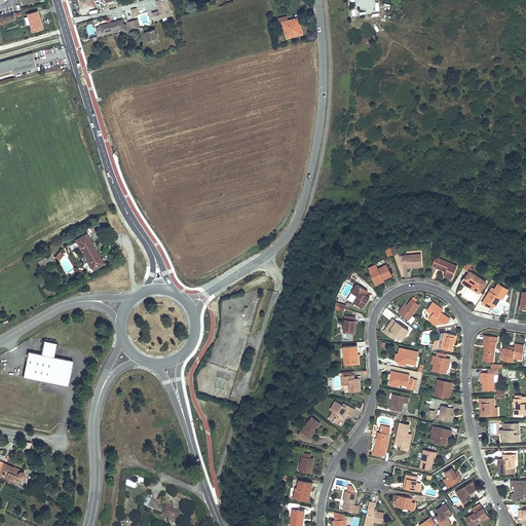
[(155,21),(153,13),(161,11),(162,10),(160,9),(149,12),(151,22),(155,21)]
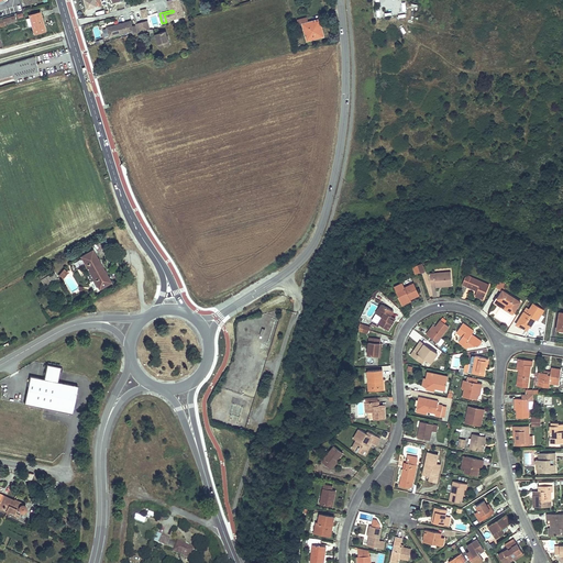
[(29,15),(30,18),(32,26),(34,35),(45,32),(41,12),(29,15)]
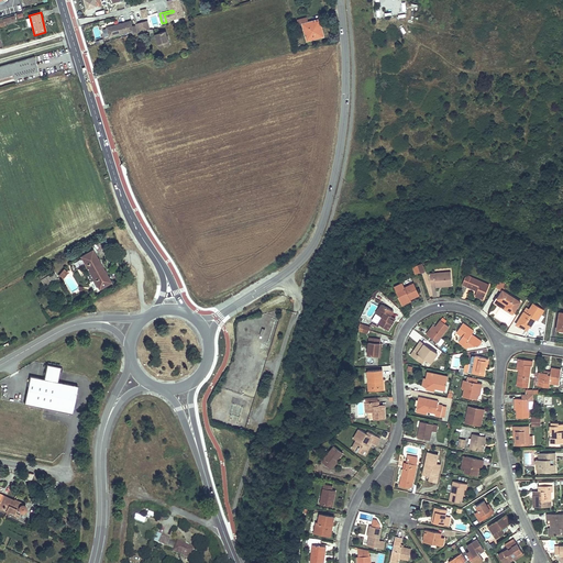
[(14,15),(0,20),(0,24),(4,24),(6,25),(15,22),(14,15)]
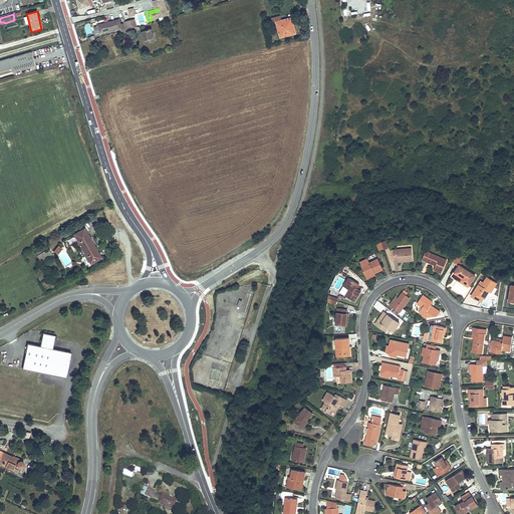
[(280,37),(285,36),(284,33),(293,31),(291,23),(293,23),(292,17),(281,20),(280,15),(272,18),(273,22),(276,21),(280,37)]
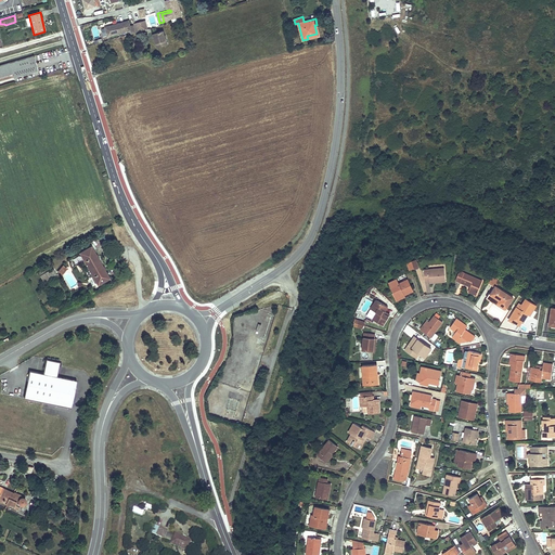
[(137,33),(134,24),(130,26),(129,21),(124,22),(117,24),(117,25),(116,26),(115,24),(105,27),(107,36),(130,29),(131,34),(137,33)]
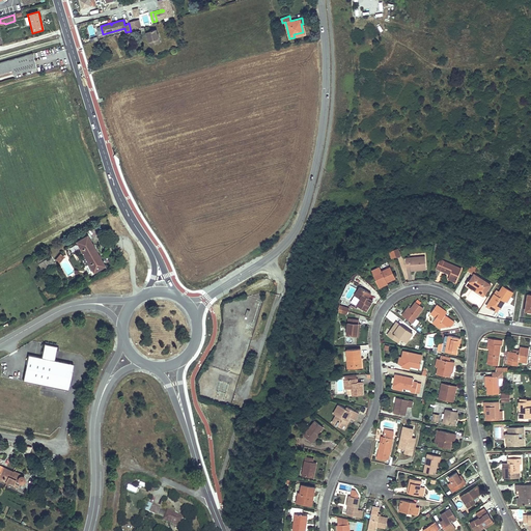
[(129,23),(131,31),(137,29),(135,21),(129,22),(129,23)]
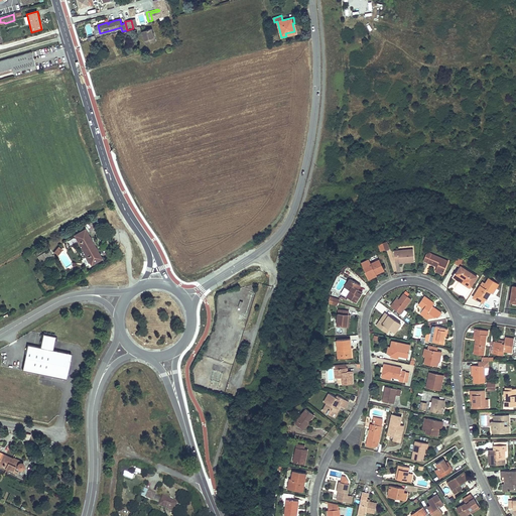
[(285,33),(286,36),(297,33),(294,23),(292,23),(294,31),(285,33)]
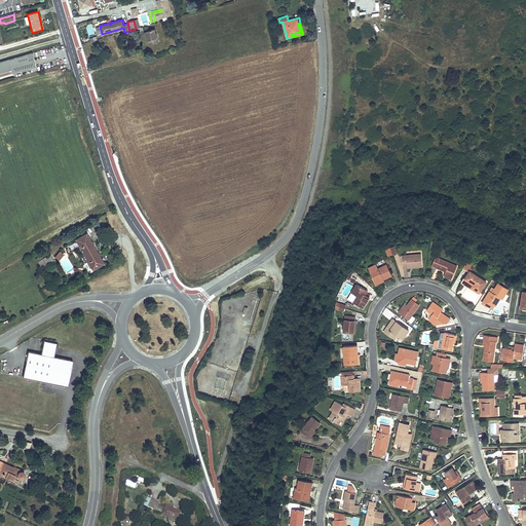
[(149,45),(150,45),(158,43),(155,30),(146,33),(149,45)]
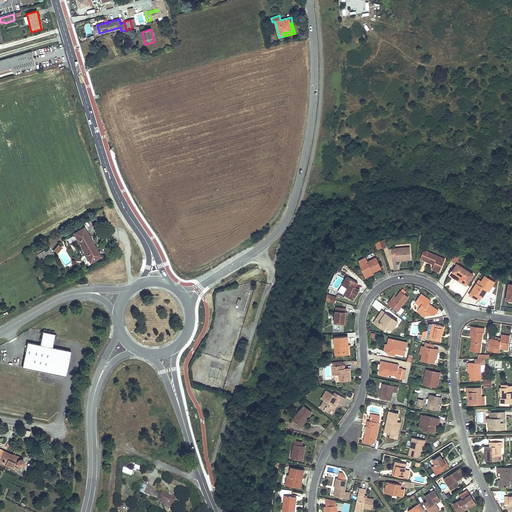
[(0,71),(12,68),(12,72),(35,65),(31,52),(0,60),(0,71)]
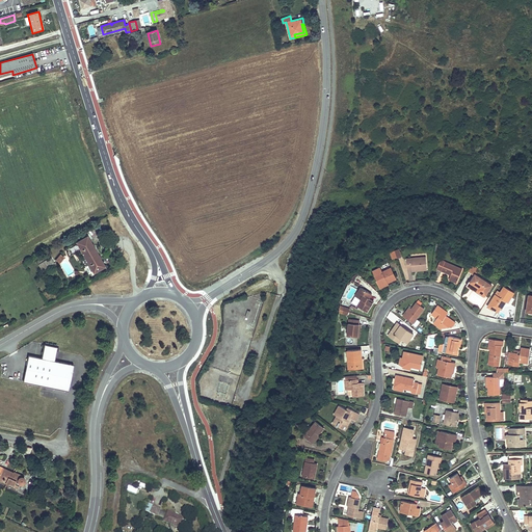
[(87,236),(77,242),(94,273),(105,267),(87,236)]
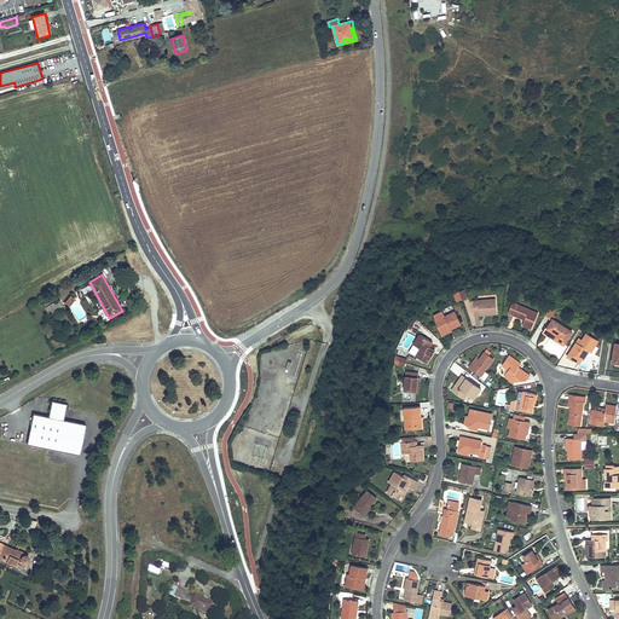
[(75,300),(70,296),(65,304),(69,307),(75,300)]
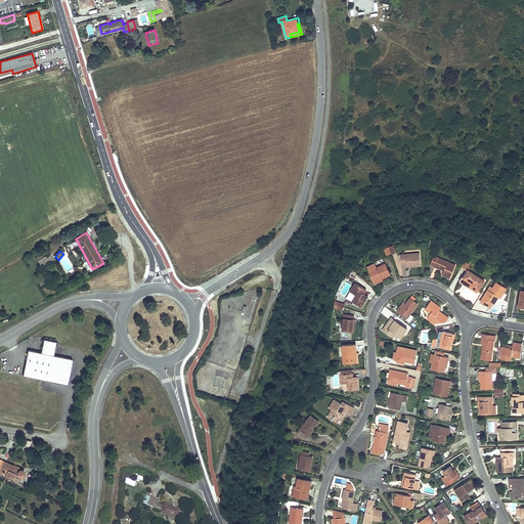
[(420,253),(400,255),(401,266),(405,265),(411,265),(411,267),(421,266),(420,253)]
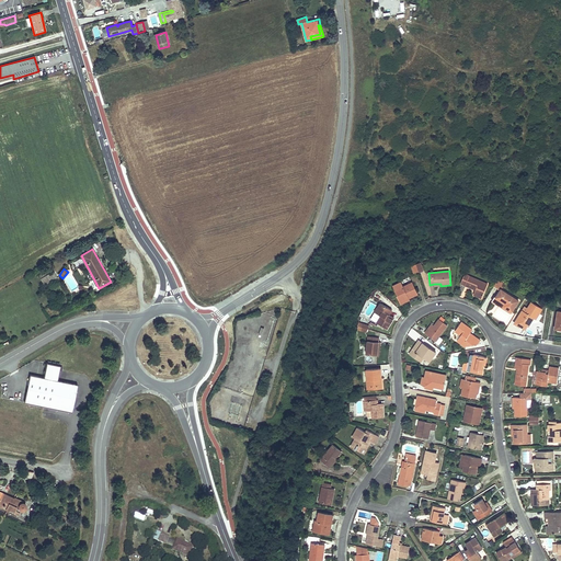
[(54,272),(41,279),(44,286),(57,278),(54,272)]
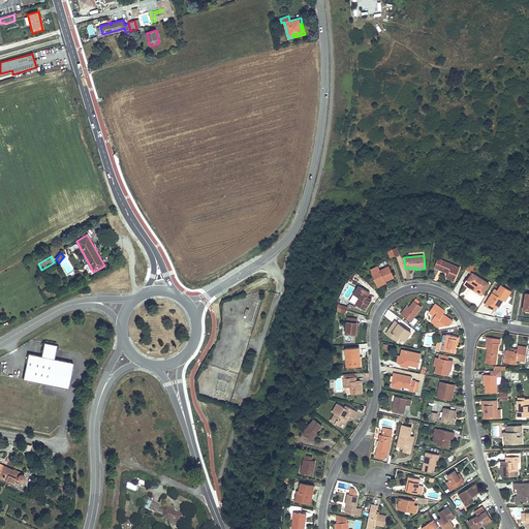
[(460,268),(442,260),(438,269),(448,273),(446,278),(454,281),(460,268)]
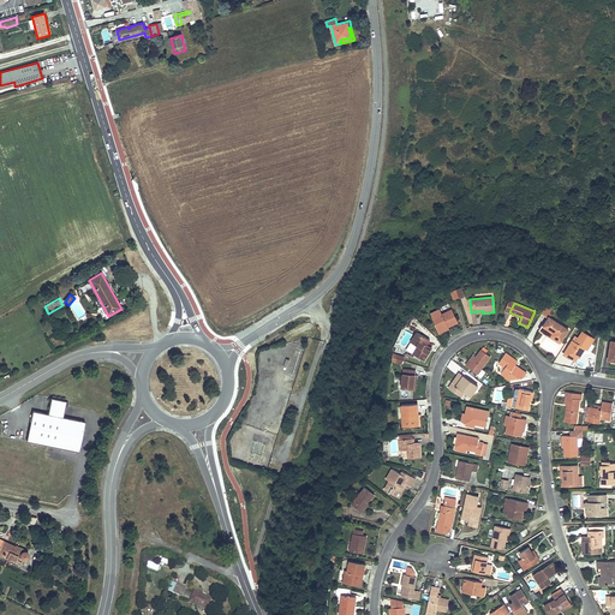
[(569,329),(549,317),(553,312),(545,308),(541,315),(548,318),(543,327),(553,332),(553,330),(554,332),(551,335),(561,341),(569,329)]
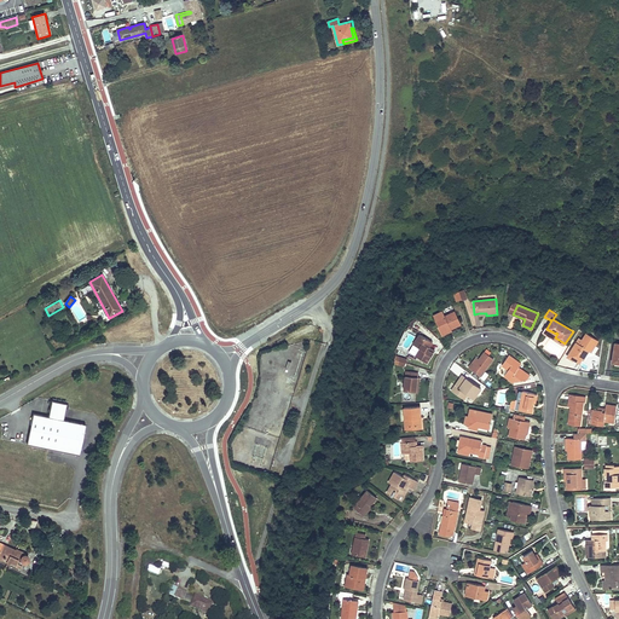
[(443,311),(434,316),(439,325),(438,327),(441,333),(450,328),(451,329),(461,324),(455,311),(444,316),(443,311)]
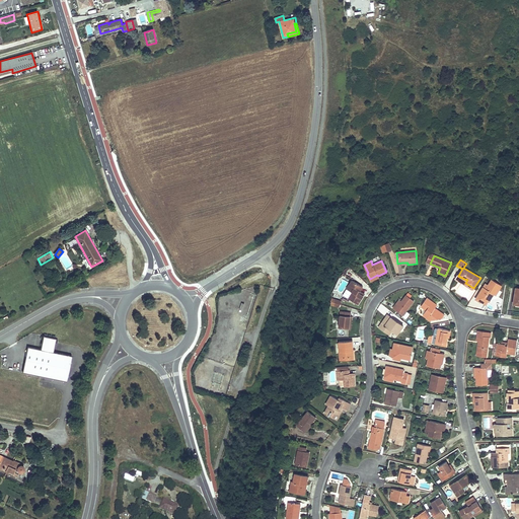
[(466,280),(458,276),(456,280),(472,290),(473,288),(465,283),(467,280),(466,279),(466,280)]
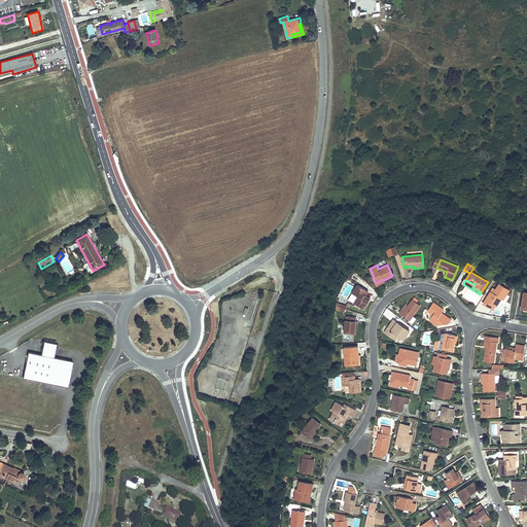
[(510,289),(499,283),(496,289),(493,293),(491,291),(483,304),(488,307),(489,306),(493,309),(495,306),(496,307),(501,299),(503,300),(510,289)]
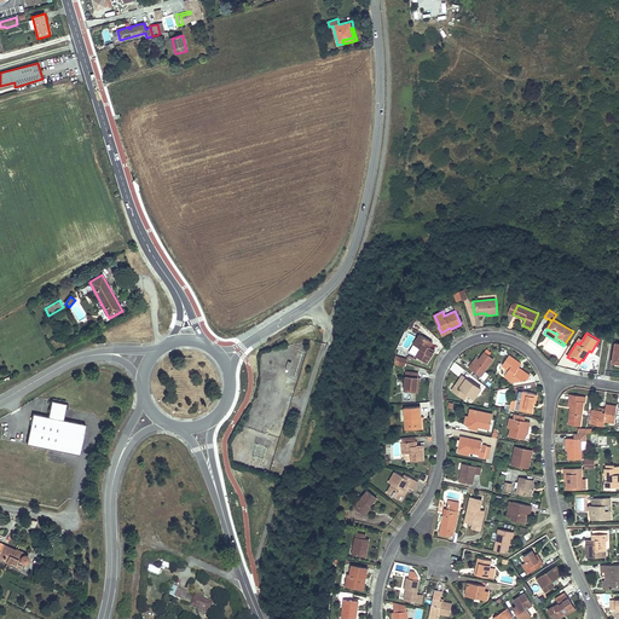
[(433,342),(420,334),(414,345),(421,348),(416,357),(427,363),(434,352),(428,350),(431,347),(433,342)]
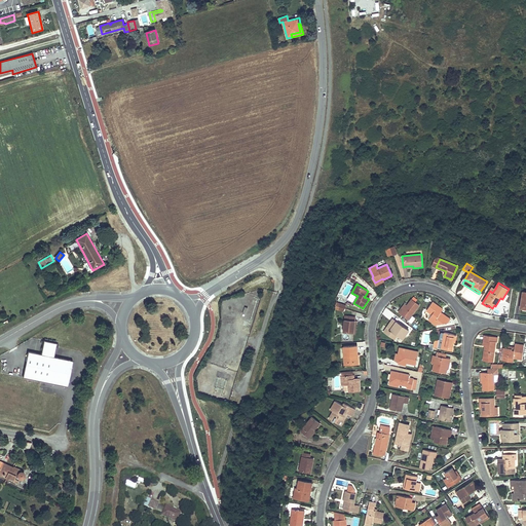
[(419,305),(412,299),(409,303),(409,304),(406,307),(405,307),(403,310),(401,309),(399,312),(408,320),(419,305)]
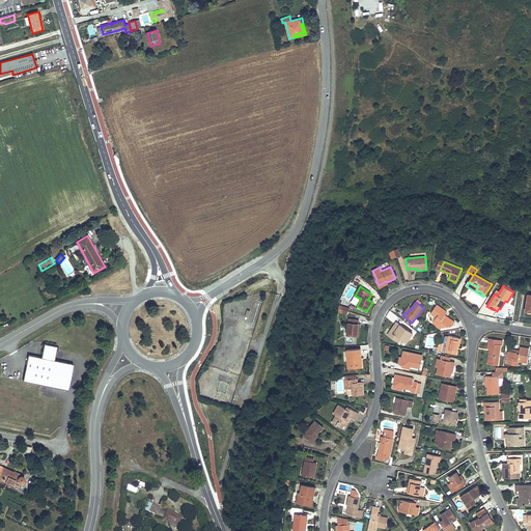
[(446,310),(437,304),(430,313),(436,317),(432,323),(441,328),(444,324),(447,327),(452,325),(454,322),(445,314),(444,315),(443,314),(446,310)]
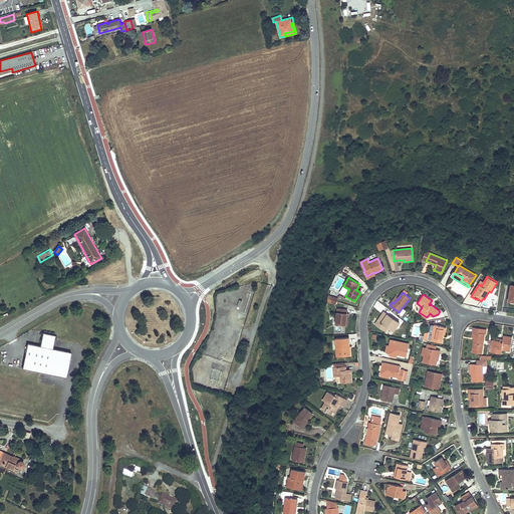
[(347,309),(337,308),(336,324),(345,325),(346,313),(347,309)]
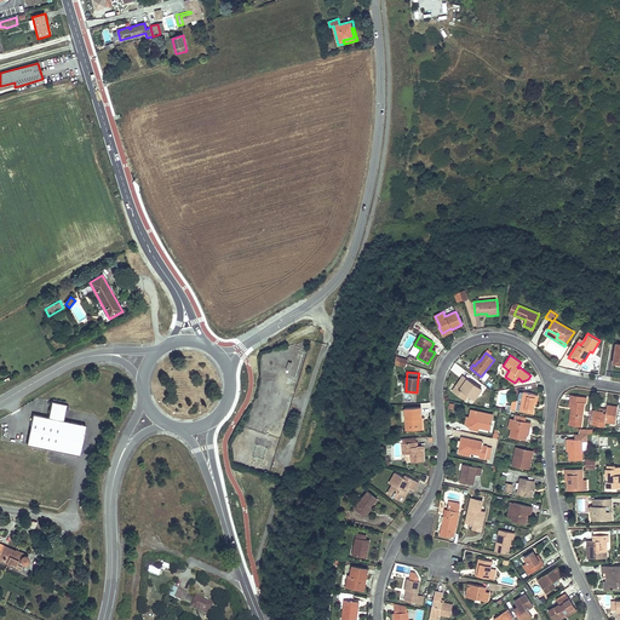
[(482,389),(466,379),(465,382),(460,378),(455,386),(459,389),(457,392),(465,399),(468,395),(475,399),(482,389)]
